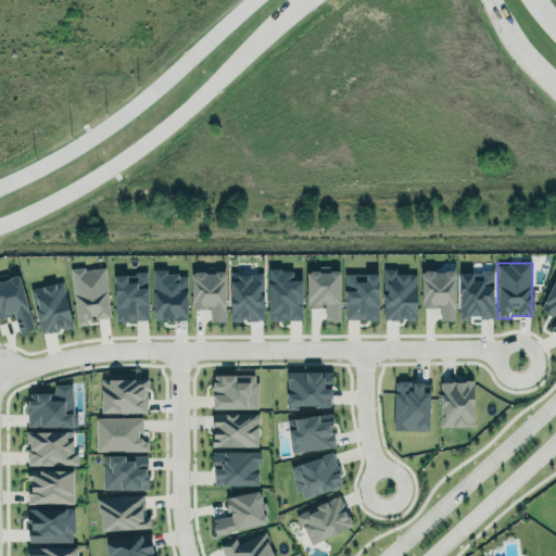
[(306,267),(306,305),(325,305),(325,318),(339,318),(339,267),(336,267),(335,265),(331,265),(329,267),(319,268),(317,265),(313,265),(312,267),(306,267)]
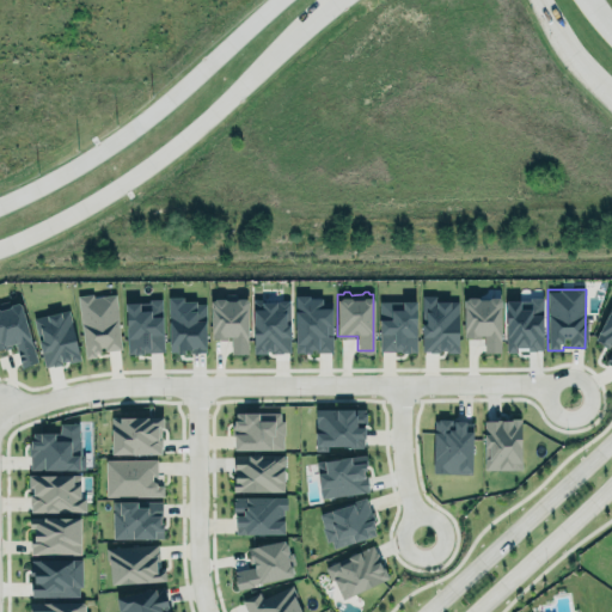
[(461,294),(461,335),(472,330),(487,329),(483,332),(483,350),(500,350),(500,297),(499,293),(478,294),(476,292),(469,292),(466,294),(461,294)]
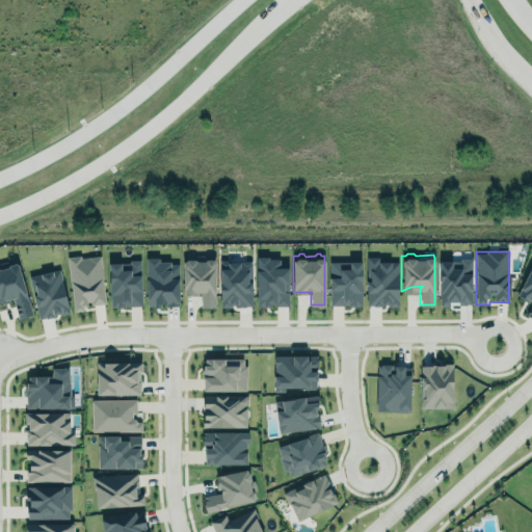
[(68,259),(73,310),(105,306),(100,255),(68,259)]
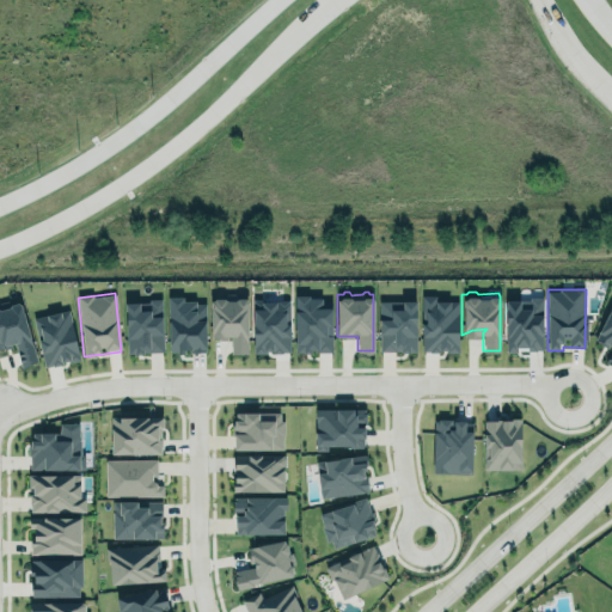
[(206,352),(204,303),(183,303),(183,297),(169,297),(169,353),(206,352)]
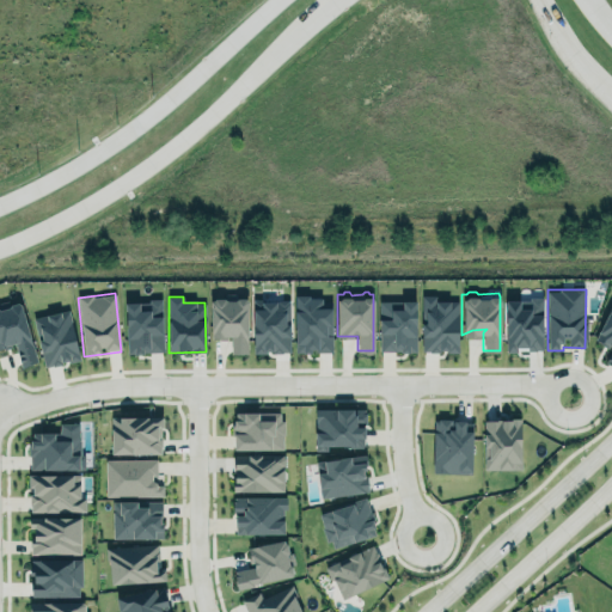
[(295,353),(331,353),(331,304),(322,304),(322,297),(294,297),(295,353)]
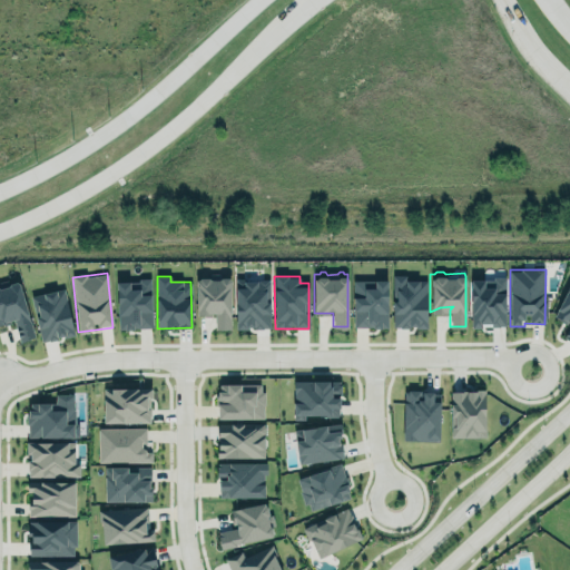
[(426,281),(405,281),(405,276),(392,276),(392,328),(426,328),(426,281)]
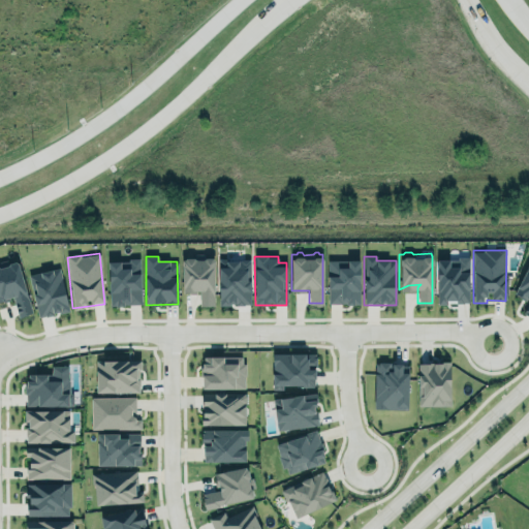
[(468,258),(436,259),(437,304),(469,304),(468,258)]
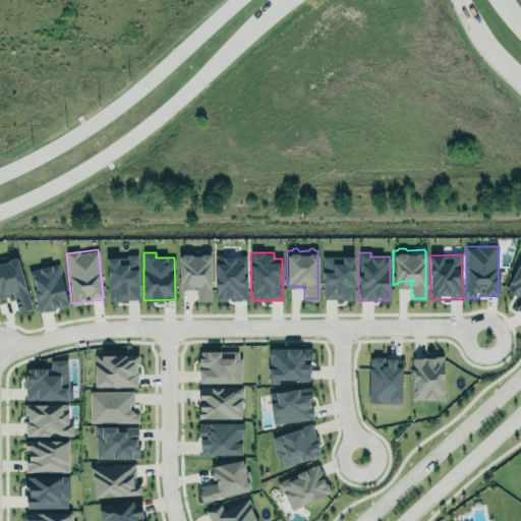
[(323,300),(354,299),(353,255),(322,256),(323,300)]
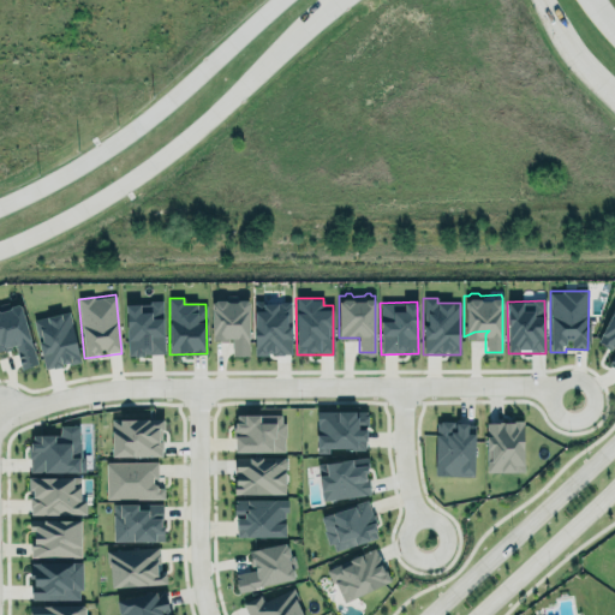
[(162,303),(125,304),(127,356),(163,356),(162,303)]
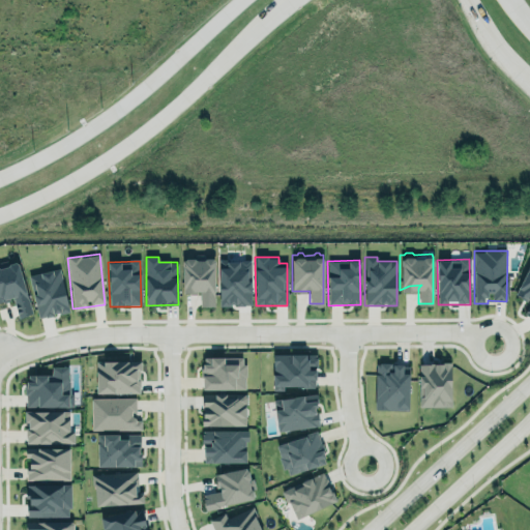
[(218,306),(251,305),(251,261),(218,261),(218,306)]
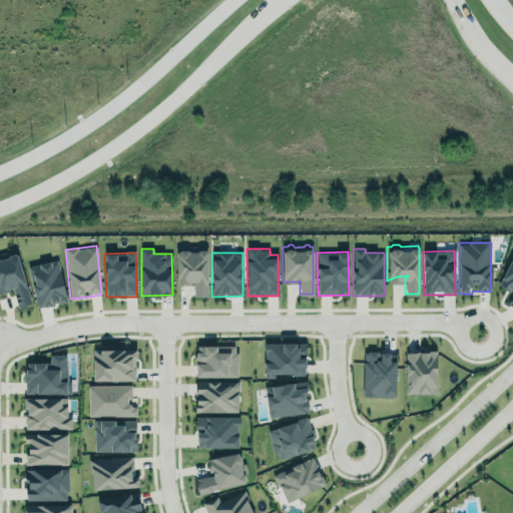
[(30,305),(17,254),(0,259),(0,293),(12,290),(16,309),(30,305)]
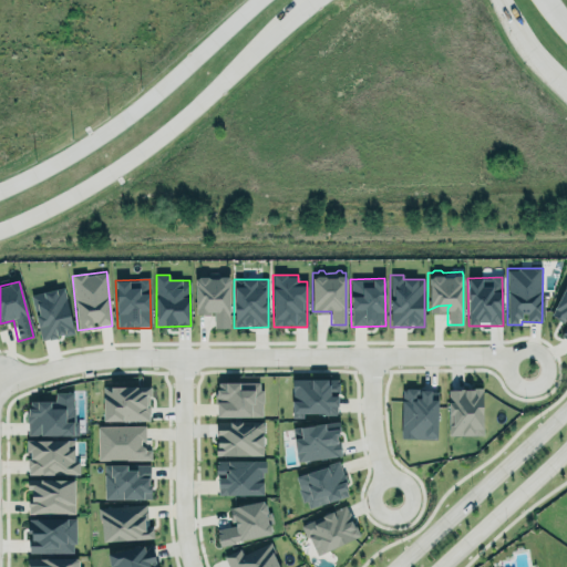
[(566,281),(565,281),(552,313),(566,319),(566,322),(562,334),(566,336),(566,281)]
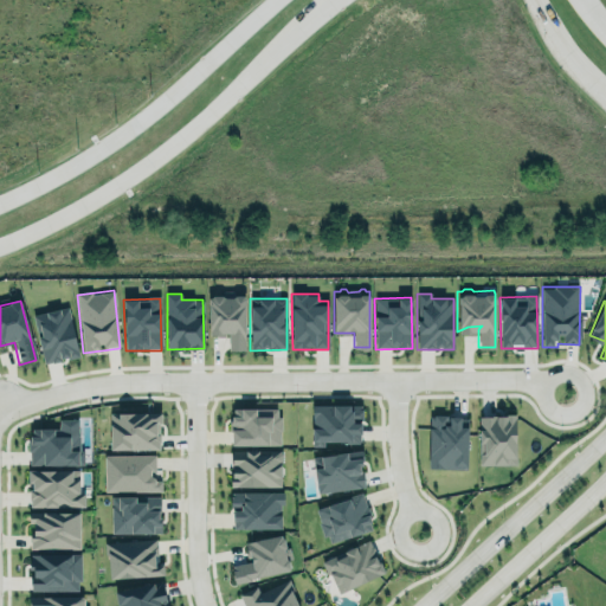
[(33,314),(43,365),(78,358),(69,307),(33,314)]
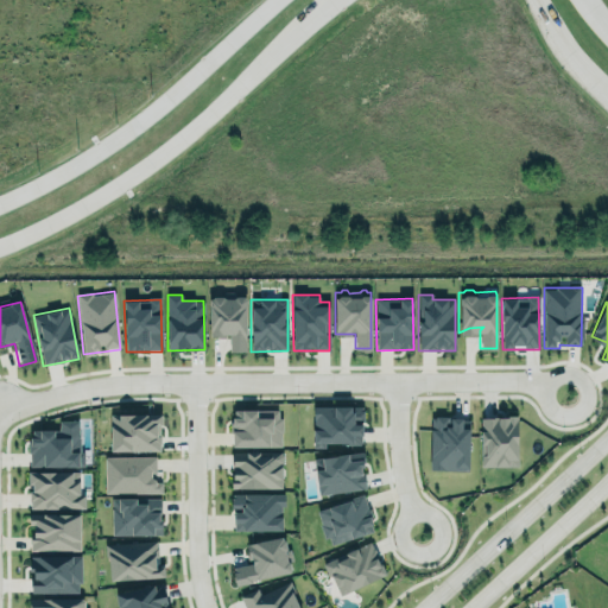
[(312,404),(360,404),(360,442),(312,442),(312,404)]
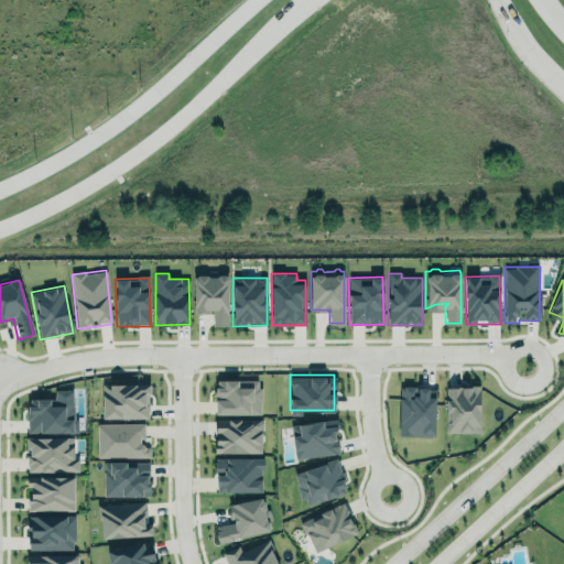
[(100,380),(101,418),(147,416),(147,391),(150,391),(150,382),(136,382),(136,380),(122,380),(122,378),(110,378),(110,380),(100,380)]
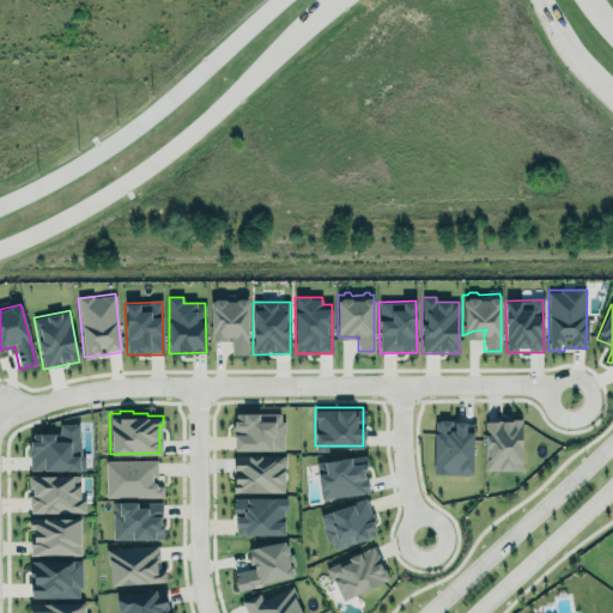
[(234,450),(281,450),(283,414),(234,413),(234,450)]
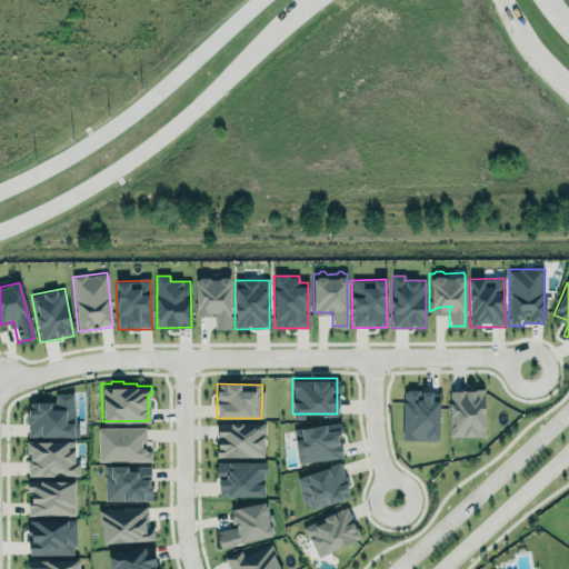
[(438,441),(439,391),(402,390),(401,440),(438,441)]
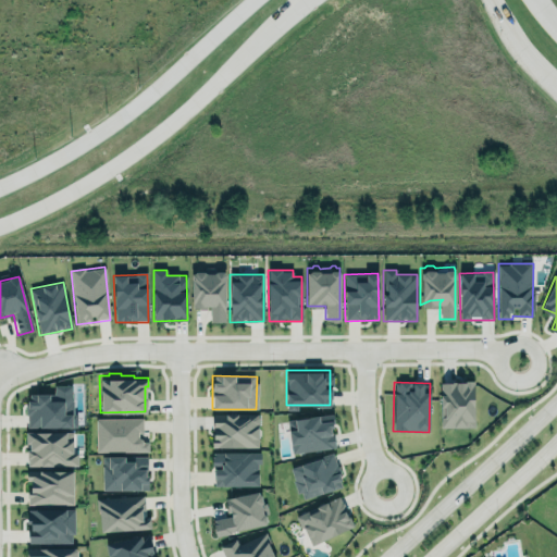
[(440,383),(441,429),(474,428),(473,382),(440,383)]
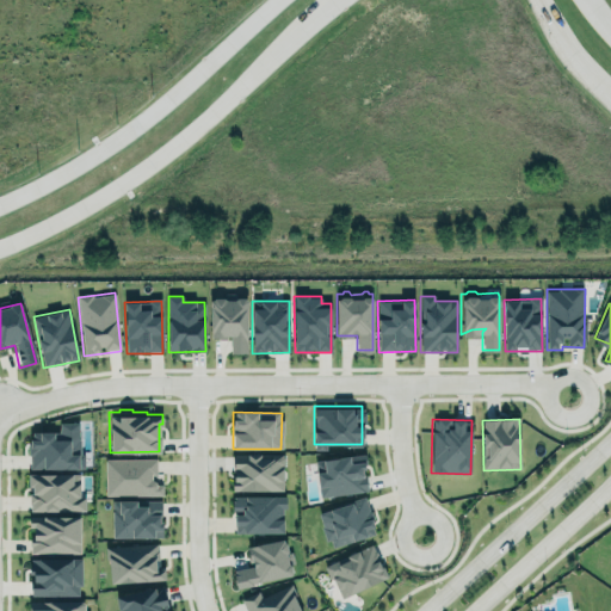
[(80,423),(59,423),(59,432),(29,432),(29,469),(80,469),(80,423)]
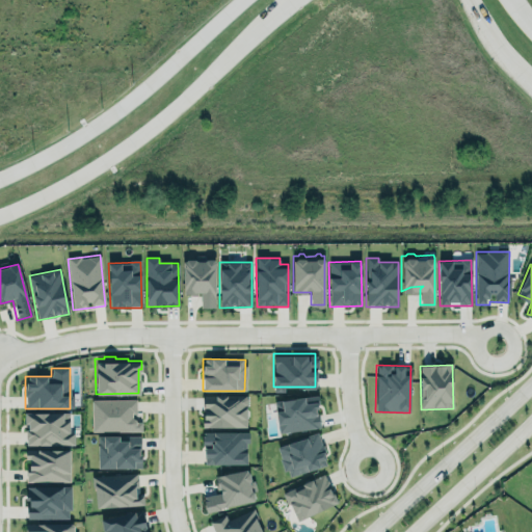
[(201,428),(247,428),(247,405),(246,403),(246,394),(228,394),(227,392),(214,391),(212,396),(202,396),(201,428)]
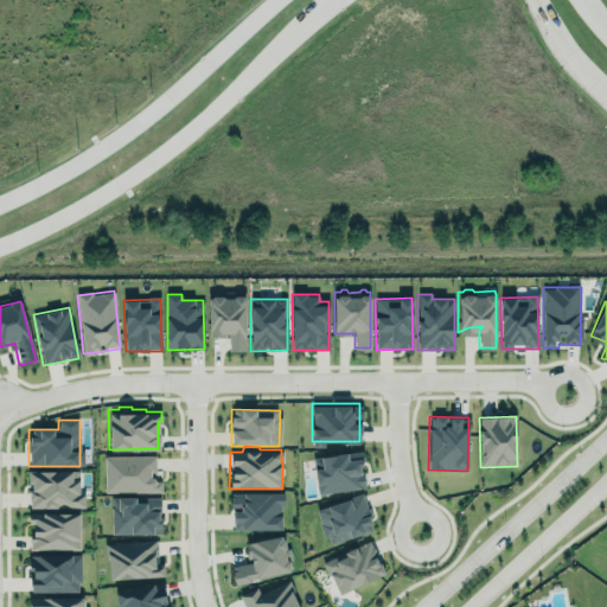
[(315,493),(366,487),(364,464),(369,462),(368,452),(363,452),(362,447),(321,452),(323,455),(312,457),(315,493)]
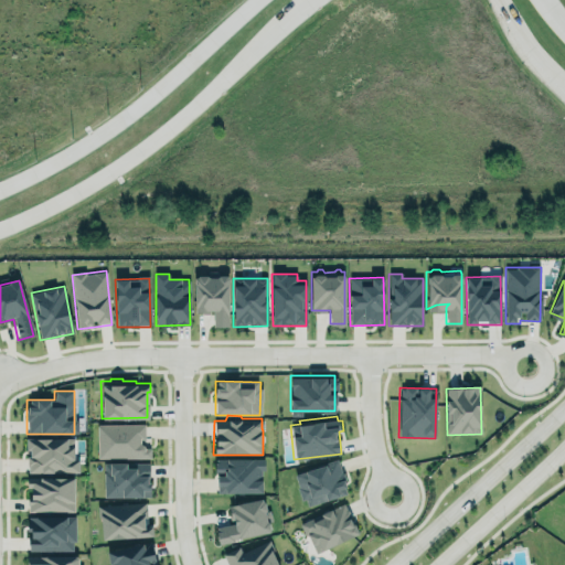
[(144,424),(97,425),(97,459),(150,458),(149,437),(145,437),(144,424)]
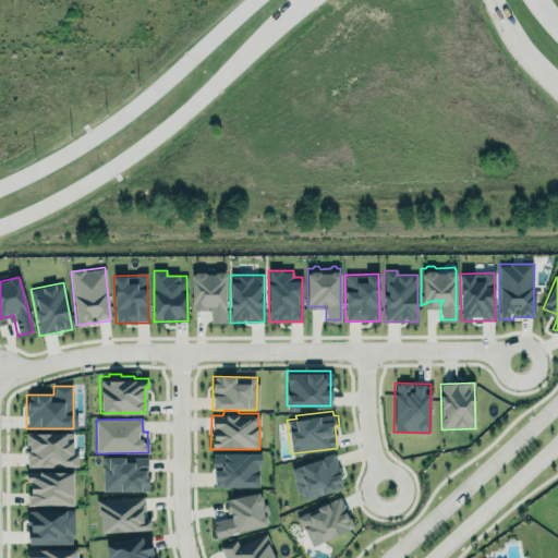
[(27,468),(77,466),(77,455),(73,455),(72,433),(26,434),(27,468)]
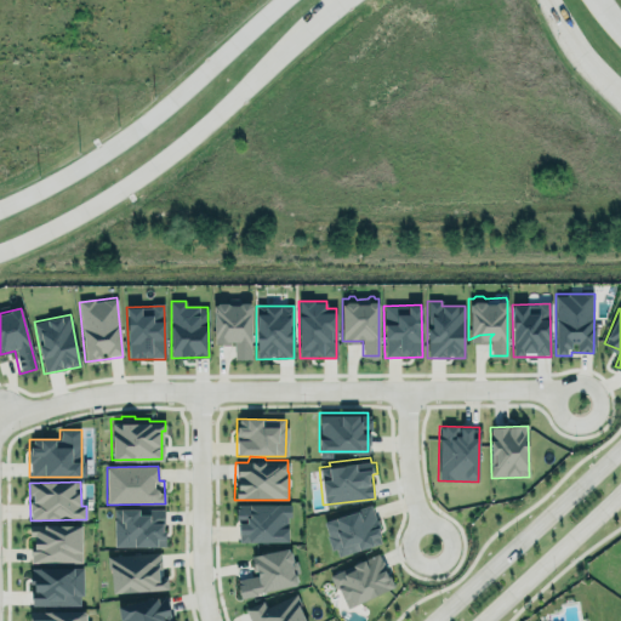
[(112,506),(120,506),(120,505),(138,505),(138,510),(148,510),(148,507),(165,507),(165,546),(112,546),(112,506)]
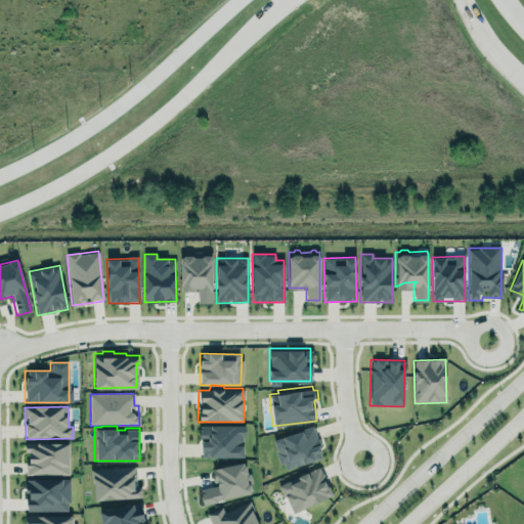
[(200,456),(243,459),(244,427),(201,426),(200,456)]
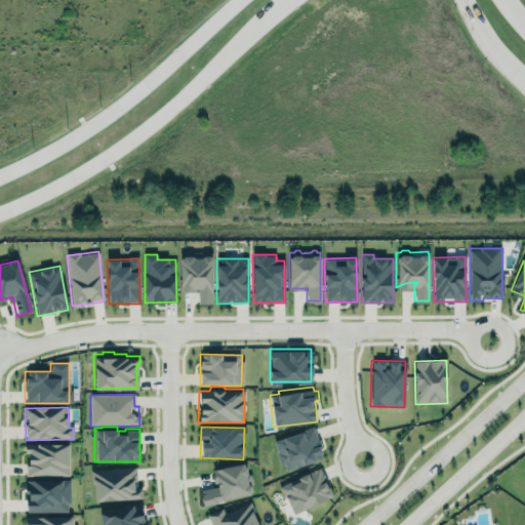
[(273,440),(282,472),(323,459),(314,428),(273,440)]
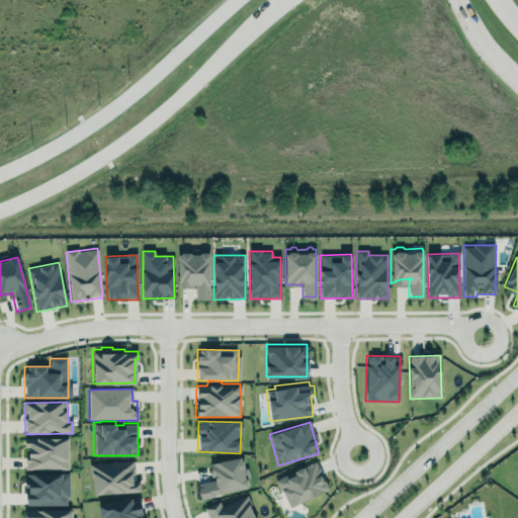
[(23,439),(23,448),(28,448),(28,454),(24,454),(24,465),(67,465),(67,434),(36,433),(36,439),(23,439)]
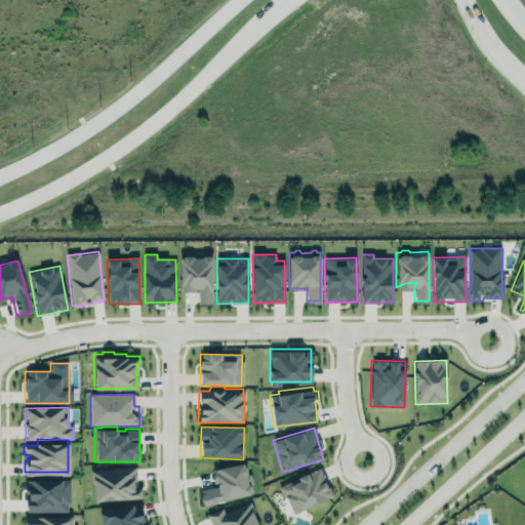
[(202,503),(251,496),(247,463),(212,469),(214,487),(200,489),(202,503)]
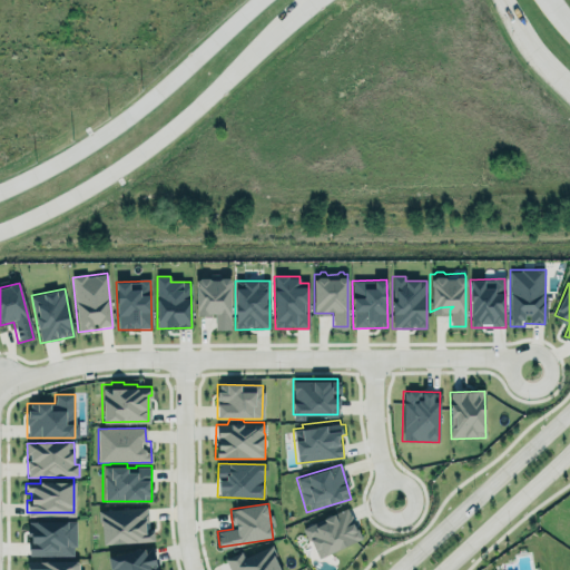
[(148,508),(100,510),(101,544),(150,542),(148,508)]
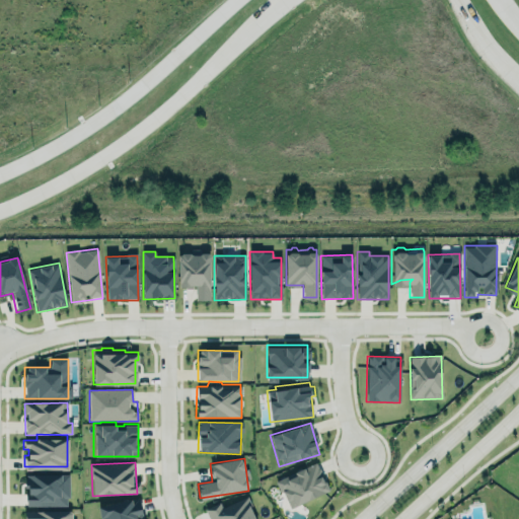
[(276,479),(288,508),(328,492),(316,463),(276,479)]
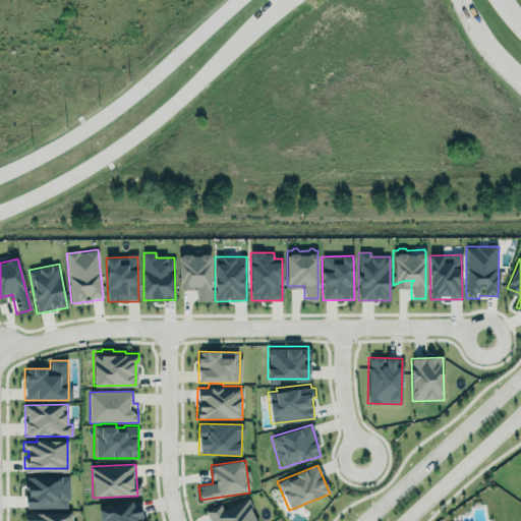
[(23,473),(23,489),(27,489),(27,496),(25,496),(25,507),(65,507),(65,496),(68,496),(68,473),(23,473)]
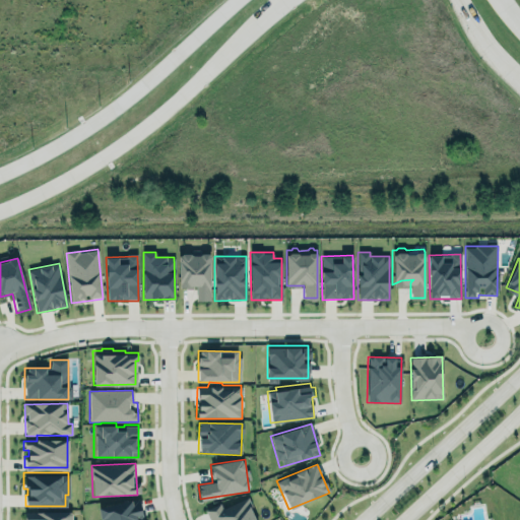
[(101,519),(98,503),(135,496),(143,519),(101,519)]
